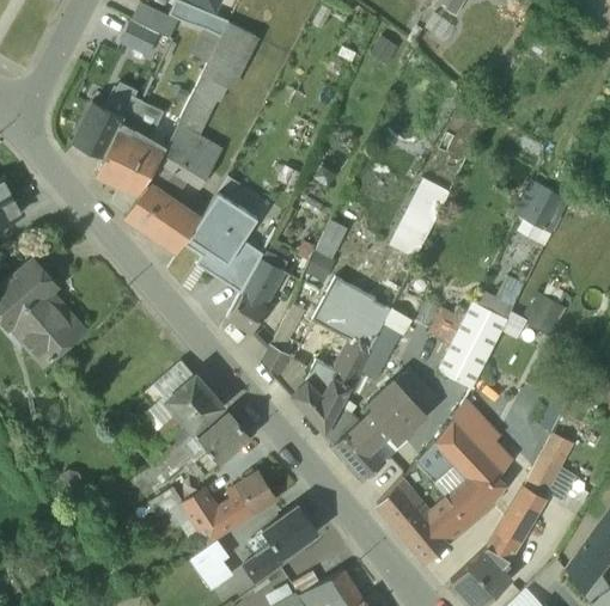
[(178,0),(177,0),(169,17),(205,31),(220,37),(229,20),(178,0)]
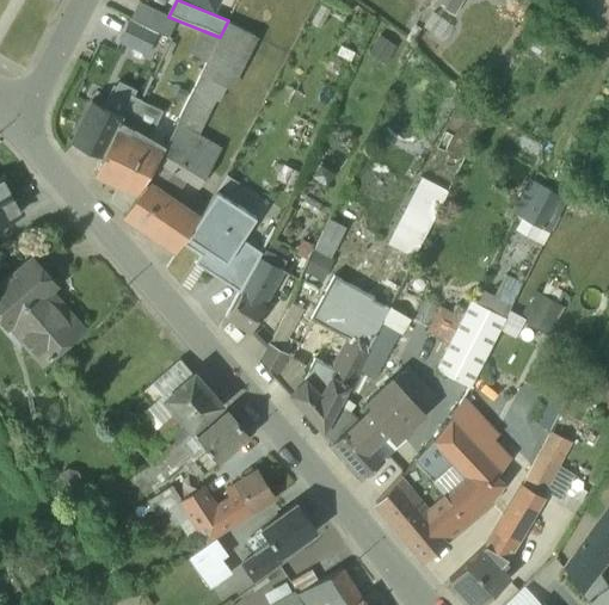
[(131,20),(170,39),(178,23),(140,4),(131,20)]
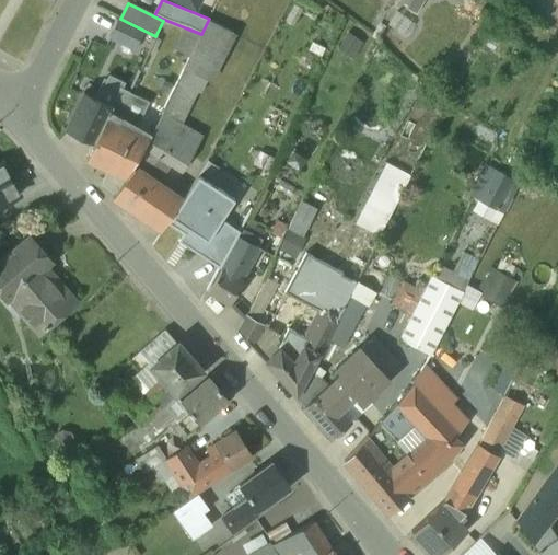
[(144,34),(119,21),(111,39),(136,51),(144,34)]
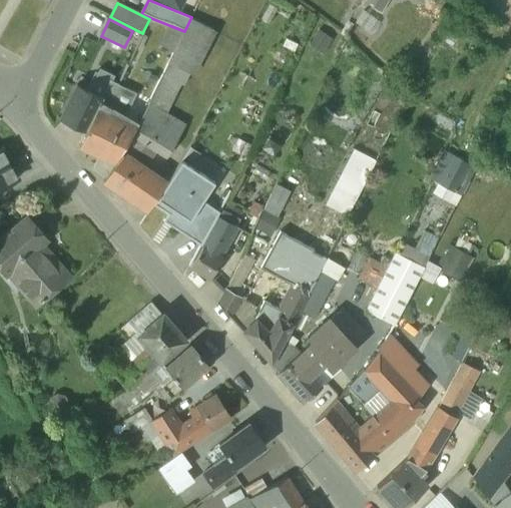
[(173,54),(148,105),(169,115),(211,29),(191,19),(184,32),(173,54)]
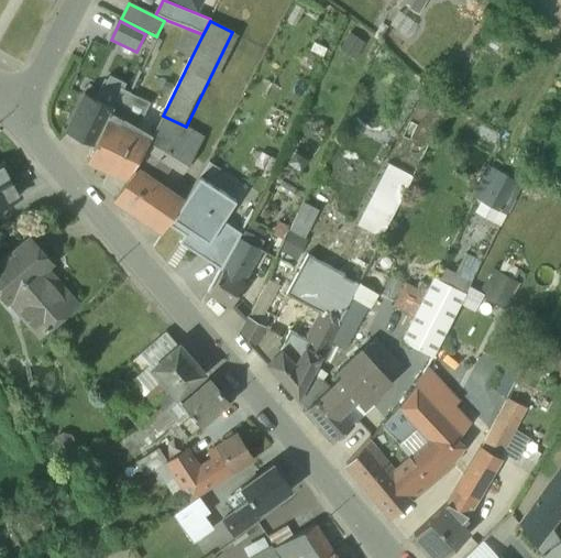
[(188,29),(176,52),(190,59),(202,35),(188,29)]
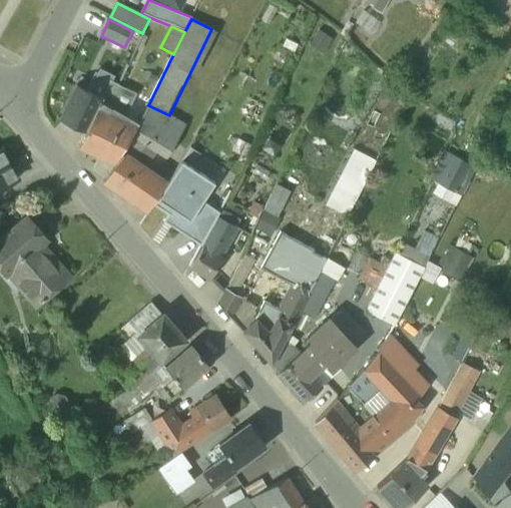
[(103,99),(98,110),(120,120),(122,116),(125,117),(129,111),(116,105),(123,89),(119,87),(110,83),(103,99)]
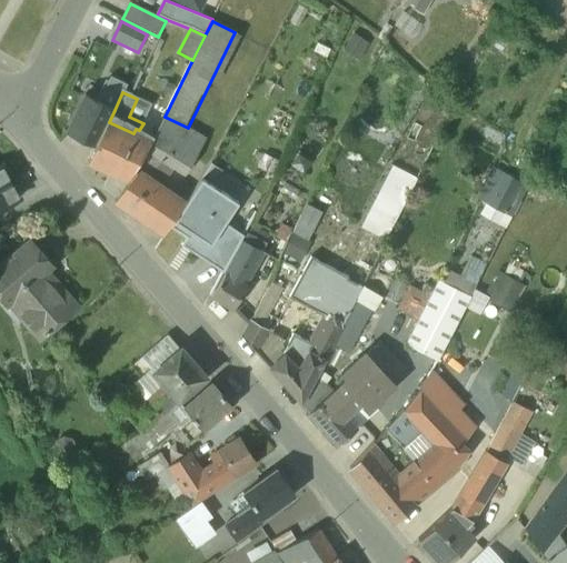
[(115,110),(86,97),(67,133),(96,148),(97,148),(109,122),(115,110)]
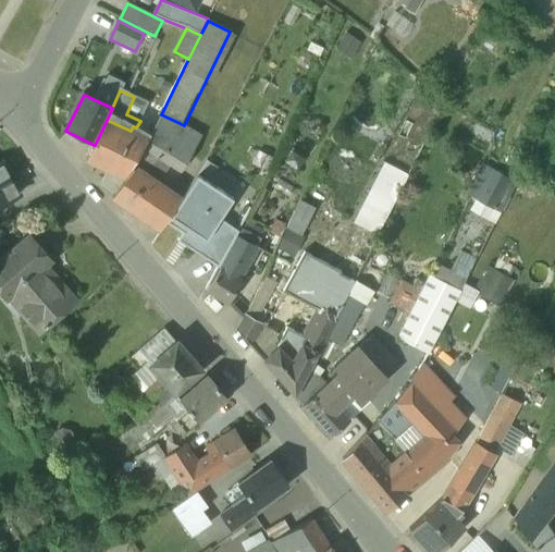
[(184,125),(161,114),(149,134),(153,136),(150,142),(165,149),(160,159),(183,174),(201,137),(184,125)]
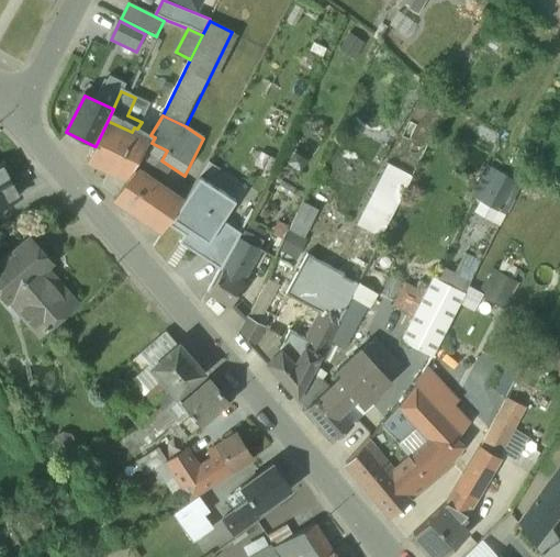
[(132,132),(108,121),(96,146),(94,146),(87,162),(111,171),(104,185),(119,193),(135,168),(133,168),(152,137),(137,129),(134,127),(132,132)]
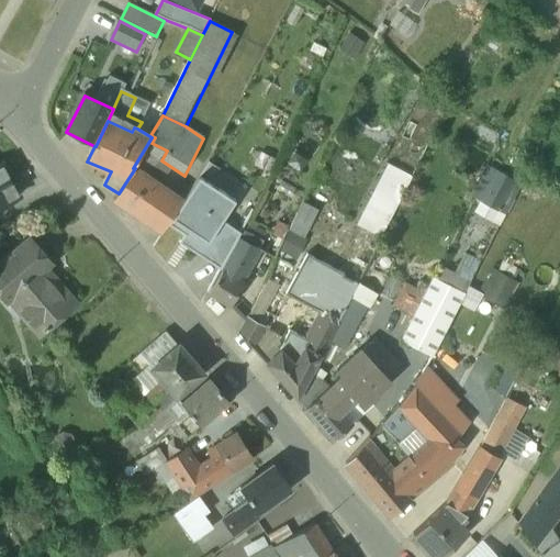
[(167,151),(152,143),(138,164),(154,173),(161,160),(167,151)]
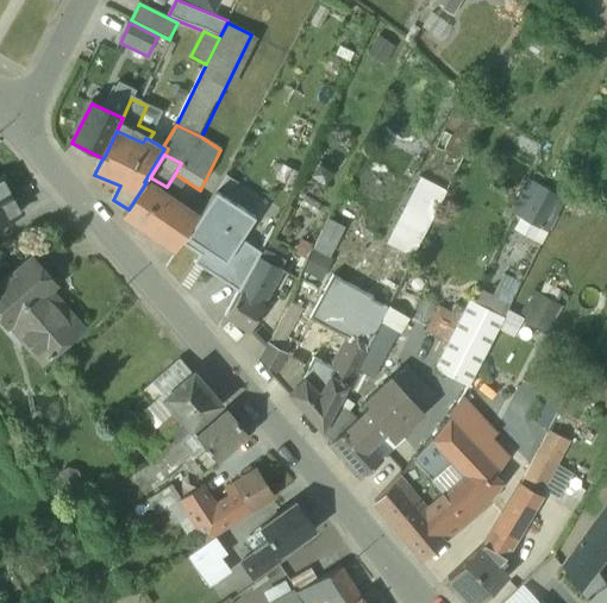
[(446,187),(417,174),(387,243),(415,255),(446,187)]
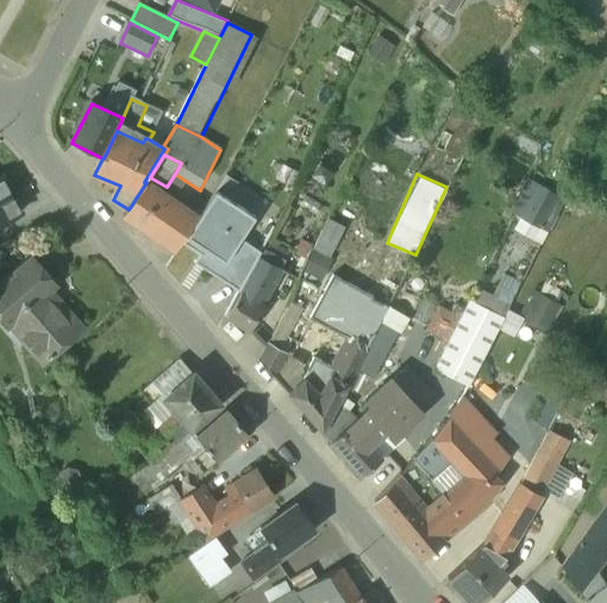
[(1,180),(0,181),(0,227),(22,217),(1,180)]
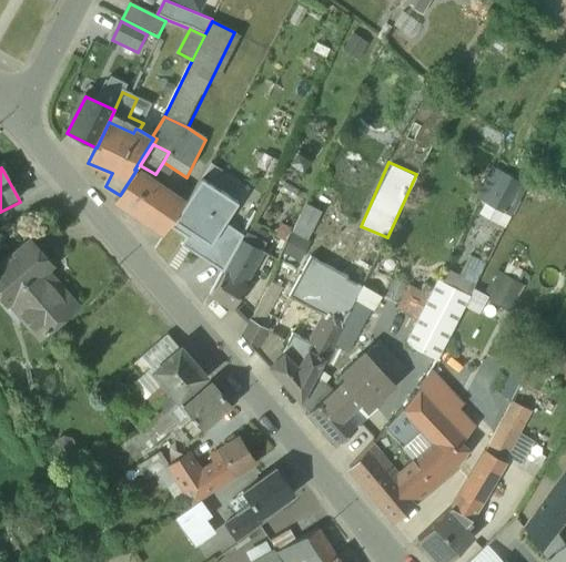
[(185,203),(137,170),(120,195),(115,202),(164,234),(170,227),(174,220),(185,203)]
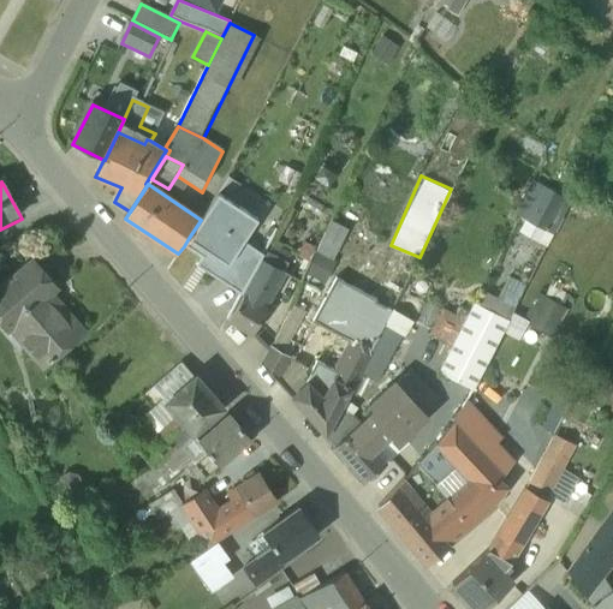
[(563,197),(545,186),(527,219),(545,228),(563,197)]
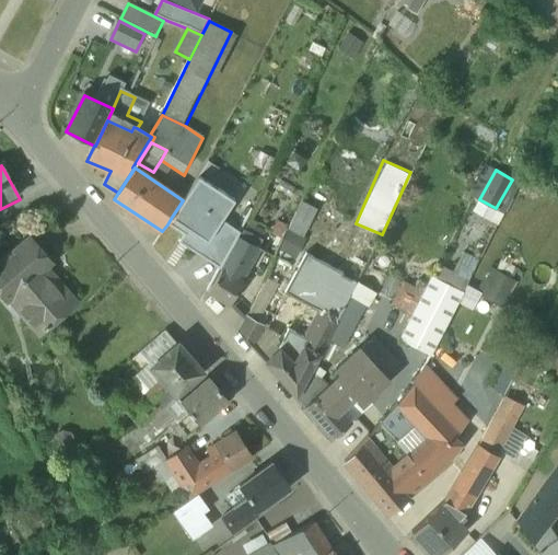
[(183,200),(172,217),(207,240),(220,221),(233,201),(198,178),(183,200)]
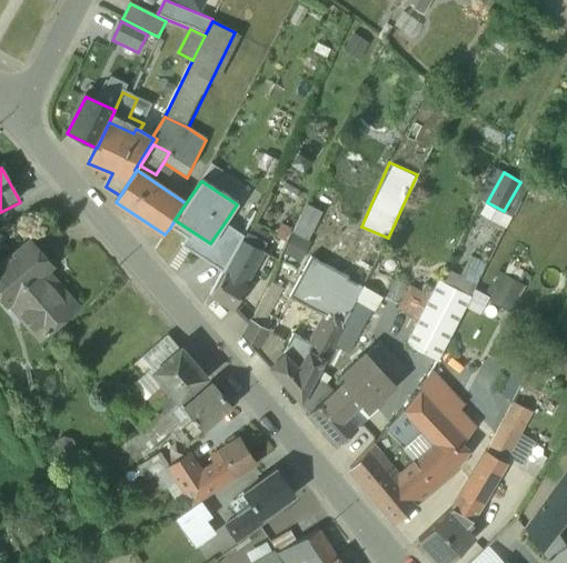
[(294,231),(292,233),(308,241),(321,213),(306,205),(294,231)]
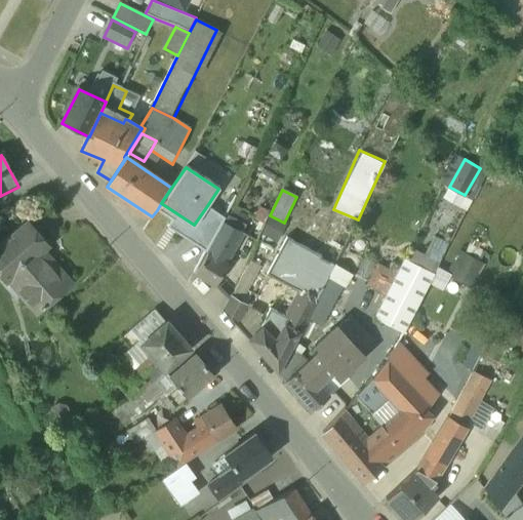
[(167,227),(207,254),(226,218),(206,207),(194,225),(161,203),(157,210),(171,221),(167,227)]
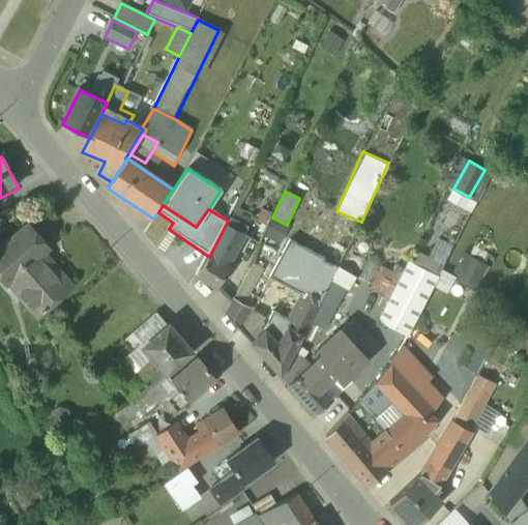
[(257,222),(267,227),(272,217),(273,215),(262,210),(257,222)]
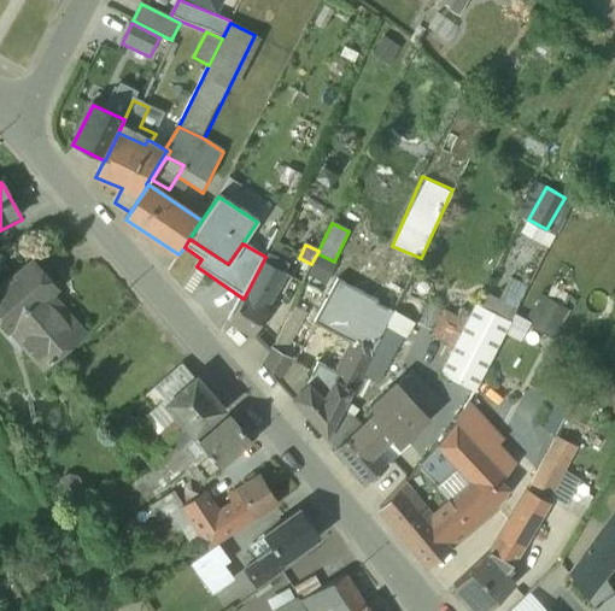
[(244,299),(230,323),(255,336),(268,311),(263,309),(282,272),(285,274),(290,264),(268,253),(265,257),(244,299)]
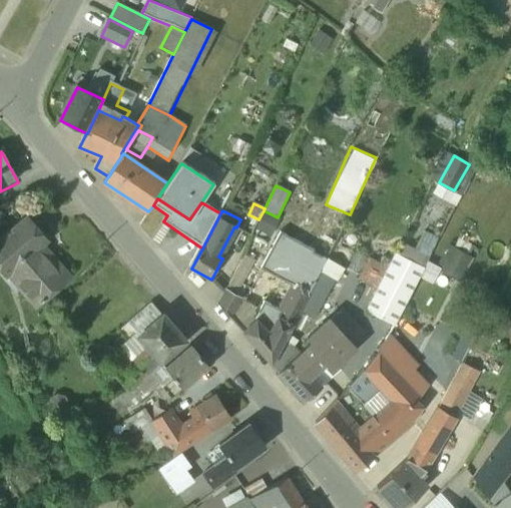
[(278,217),(264,210),(259,219),(254,229),(271,237),(281,218),(278,217)]
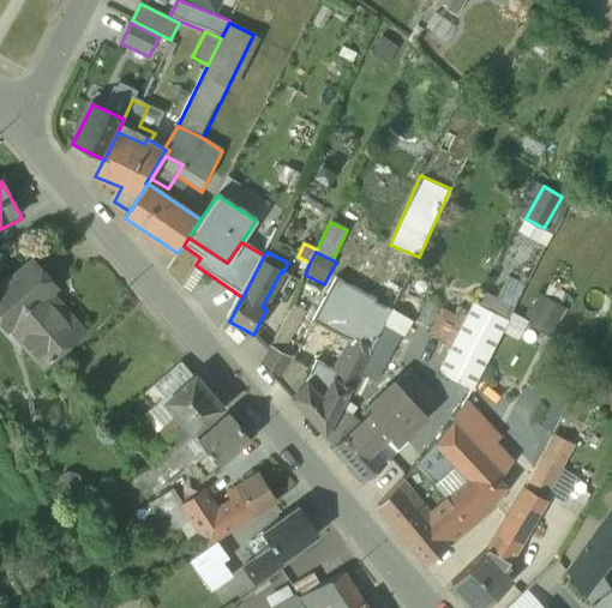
[(35,264),(0,293),(0,320),(7,329),(10,327),(43,367),(49,362),(51,363),(54,360),(53,359),(59,354),(54,348),(79,327),(49,294),(55,289),(35,264)]
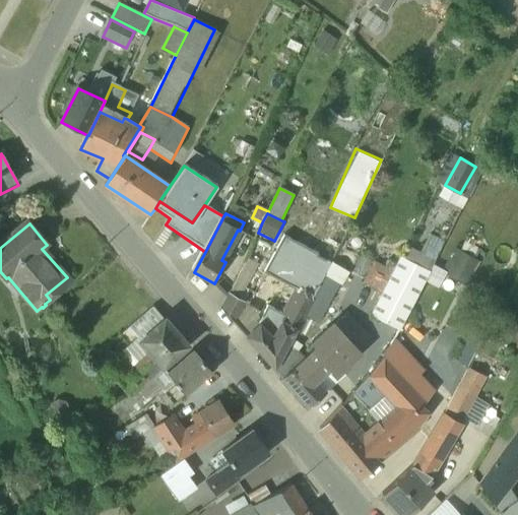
[(285,236),(279,248),(266,271),(298,290),(313,299),(325,275),(332,263),(285,236)]
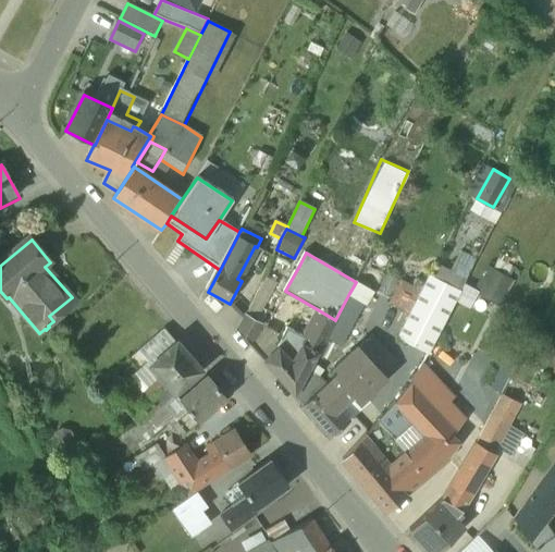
[(489,268),(476,291),(494,301),(514,267),(498,259),(492,270),(489,268)]
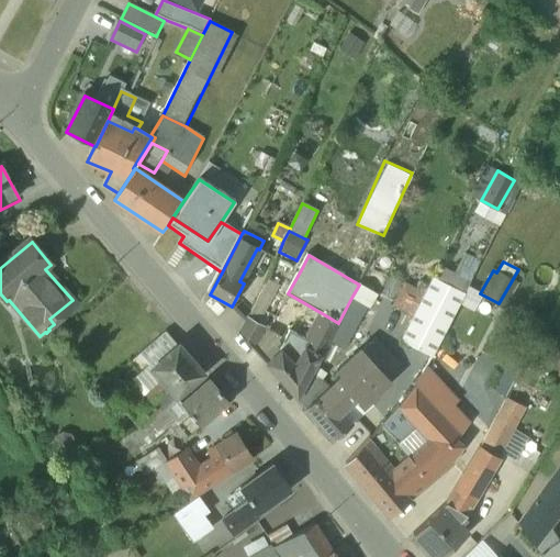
[(434,277),(401,341),(433,357),(465,292),(434,277)]
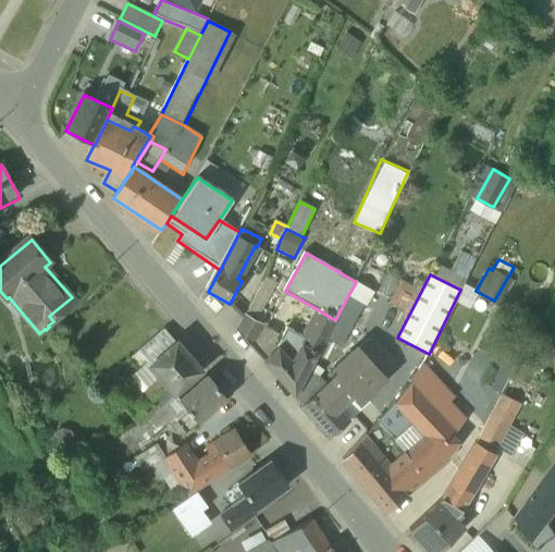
[(348,295),(364,304),(367,306),(374,292),(356,282),(348,295)]
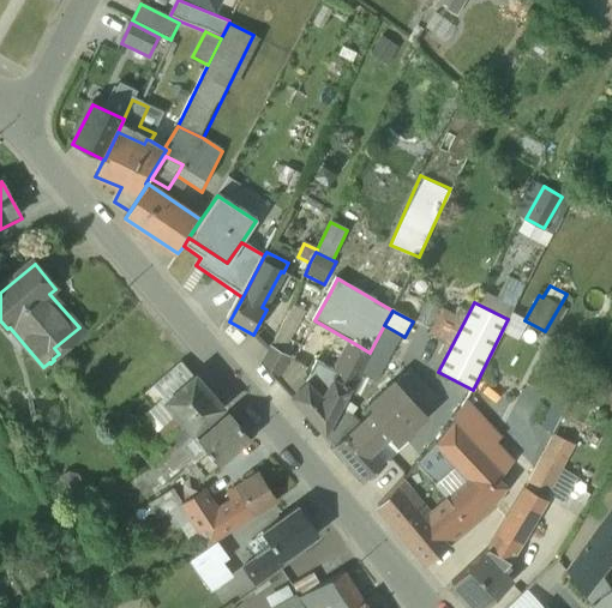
[(401,335),(384,325),(370,353),(359,373),(376,383),(401,335)]
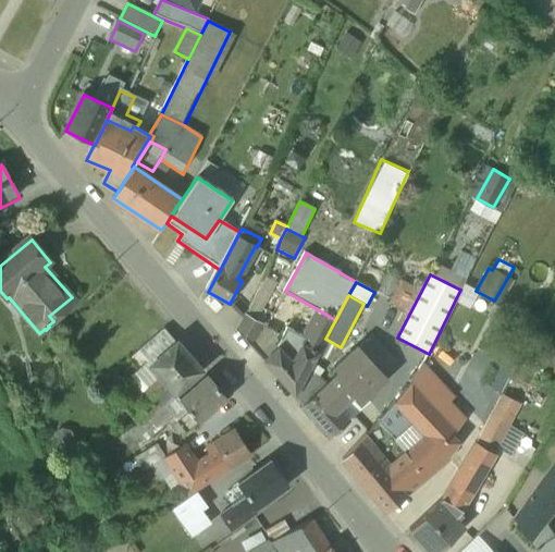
[(256,314),(248,309),(245,315),(254,319),(256,314)]
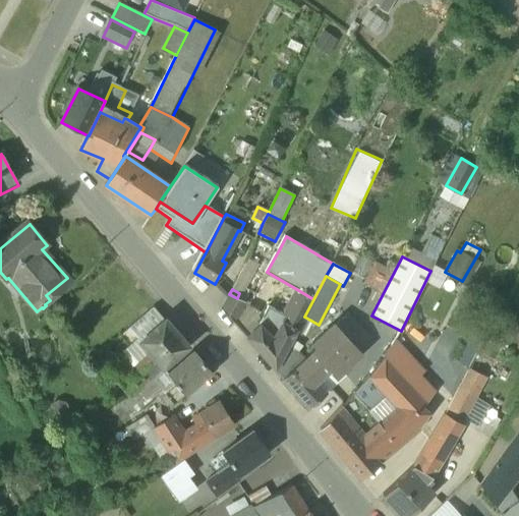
[(313,299),(298,290),(273,338),(261,325),(247,337),(277,369),(289,345),(304,317),(313,299)]
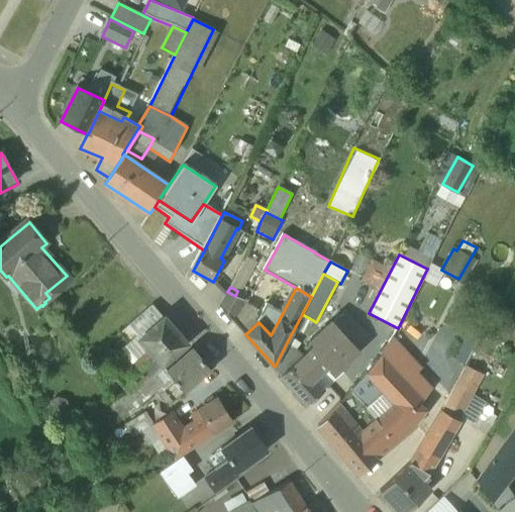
[(235,296),(227,292),(220,307),(233,320),(242,300),(235,296)]
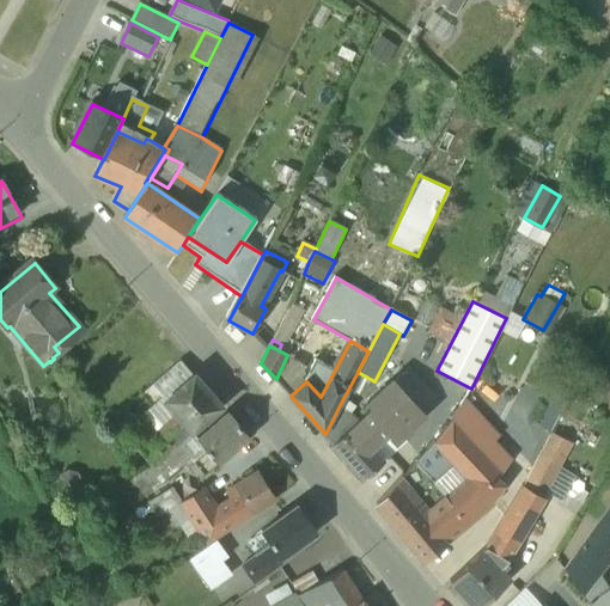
[(407,369),(367,404),(372,410),(392,429),(397,434),(419,411),(433,399),(407,369)]
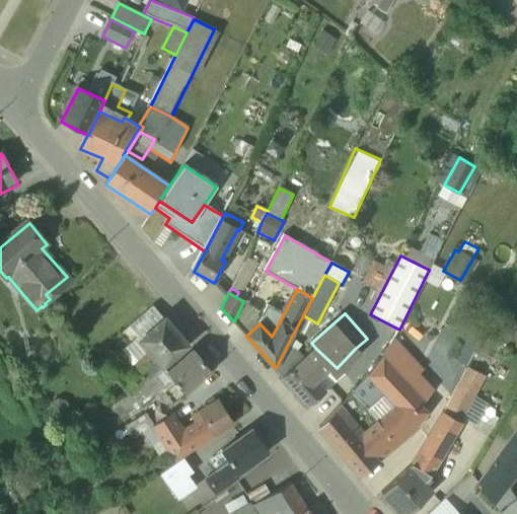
[(189,345),(165,317),(140,340),(150,351),(163,367),(189,345)]
